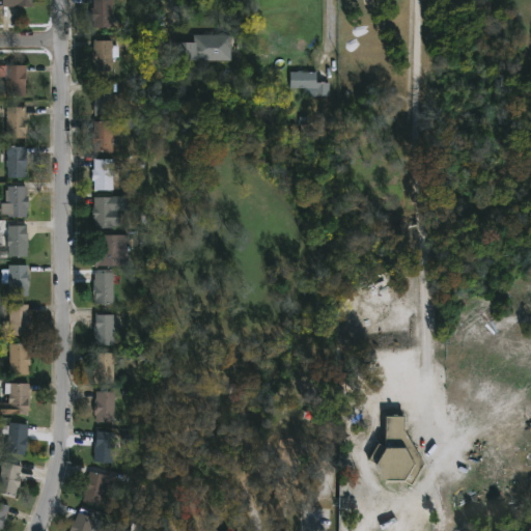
[(32,0),(1,0),(2,8),(33,7),(32,0)]
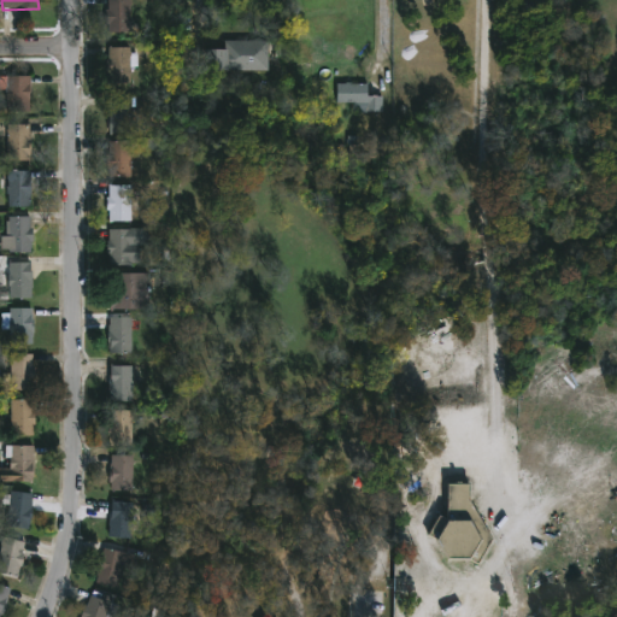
[(135,0),(135,31),(111,31),(111,0),(135,0)]
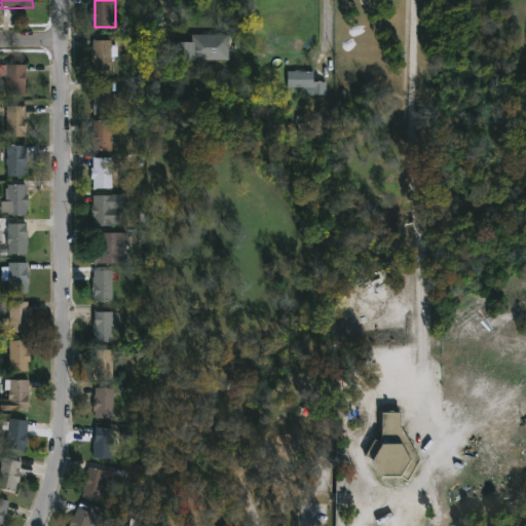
[(224,34),(224,63),(166,62),(167,40),(187,41),(187,33),(224,34)]
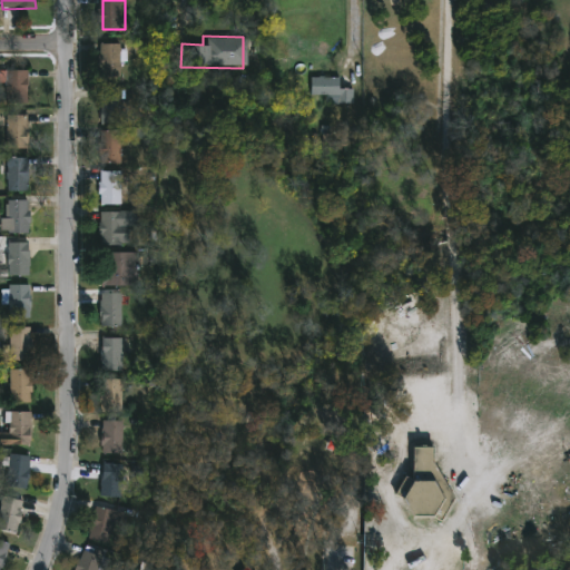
[(124,42),(124,76),(102,76),(102,67),(101,67),(102,42),(124,42)]
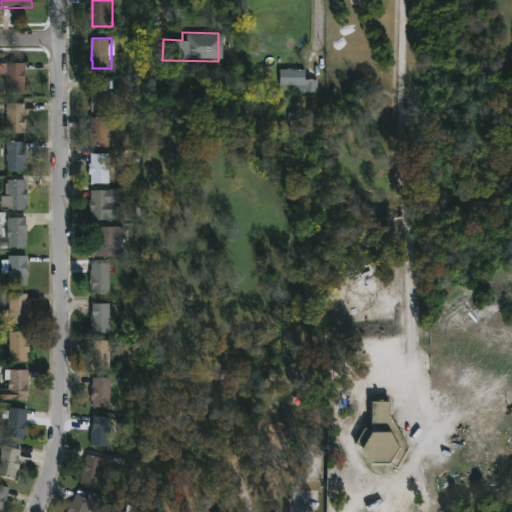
[(26,79),(26,92),(8,92),(8,83),(7,83),(7,62),(28,62),(28,79),(26,79)]
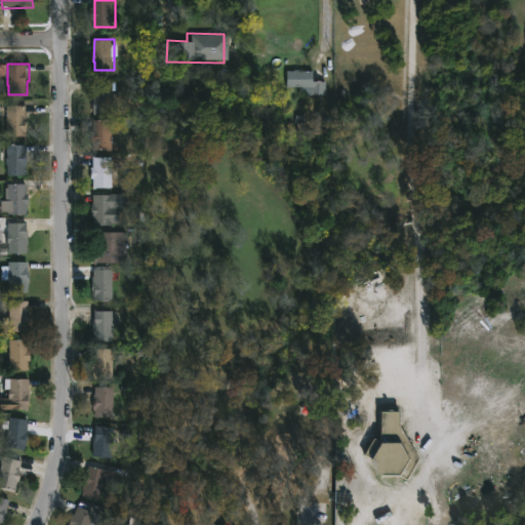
[(324,81),(323,95),(297,95),(298,87),(284,86),(284,70),(310,71),(310,81),(324,81)]
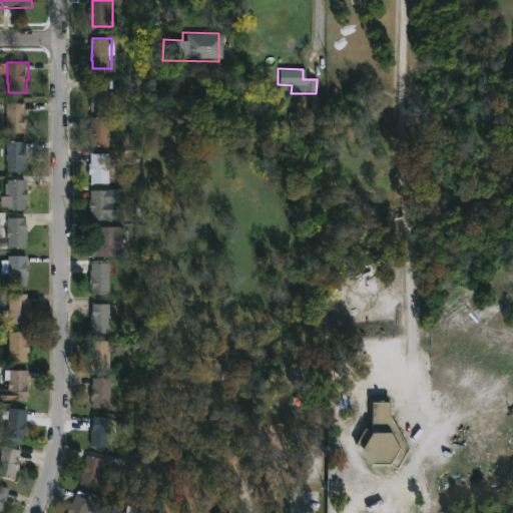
[(113,80),(112,110),(93,110),(92,80),(113,80)]
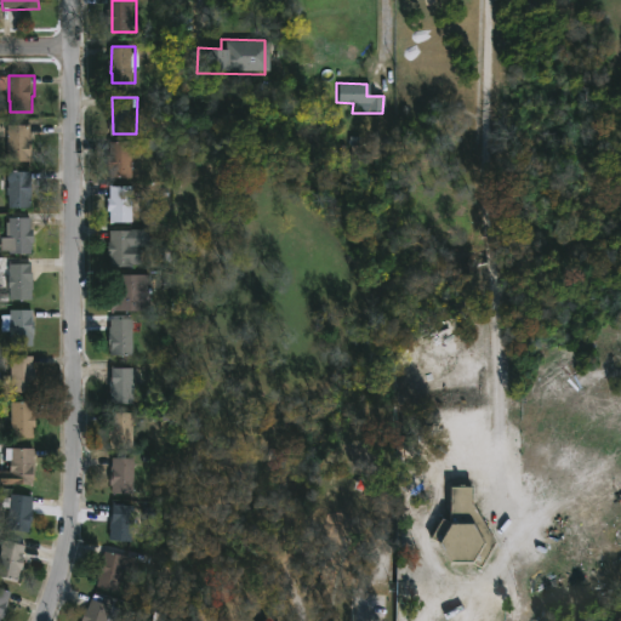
[(33,125),(34,155),(33,155),(33,160),(11,160),(11,125),(33,125)]
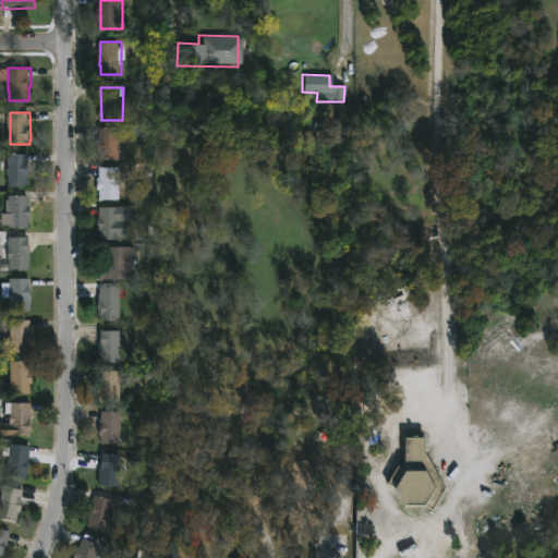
[(121,126),(121,160),(100,160),(100,153),(99,153),(100,126),(121,126)]
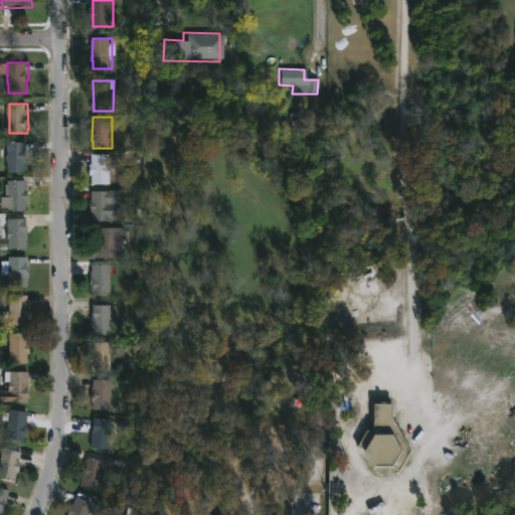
[(27,142),(27,150),(29,150),(28,171),(9,171),(9,142),(27,142)]
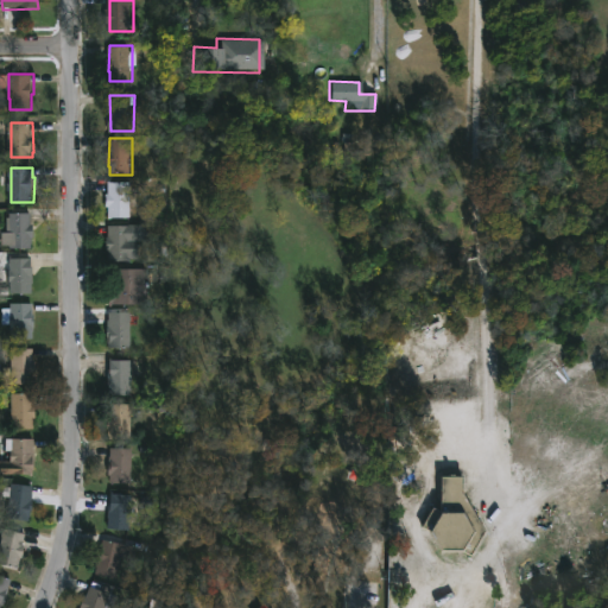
[(131,181),(131,216),(111,216),(111,207),(108,207),(109,181),(131,181)]
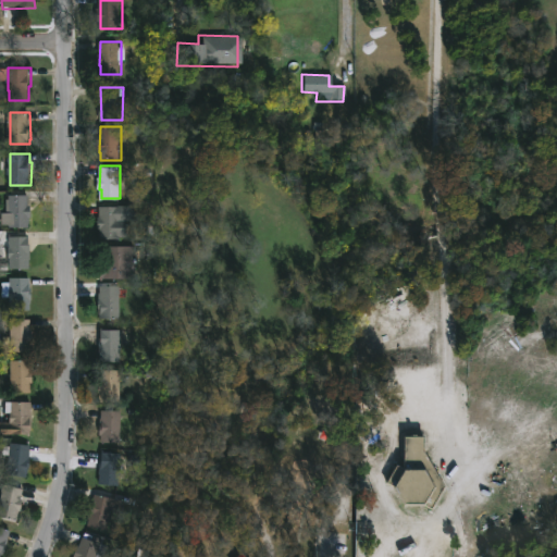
[(31,195),(31,206),(33,206),(33,218),(31,218),(31,227),(10,227),(10,225),(3,225),(3,212),(7,212),(7,199),(10,199),(10,195),(31,195)]
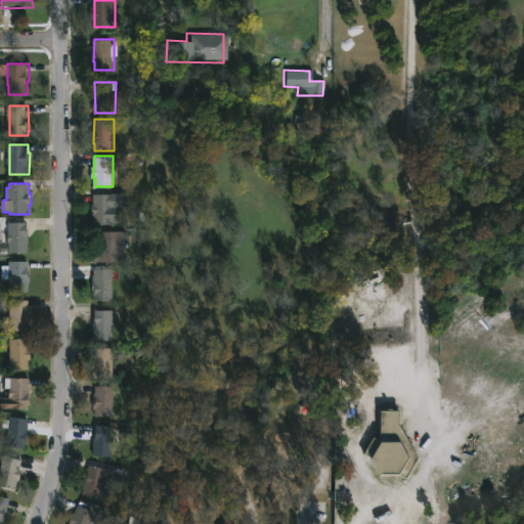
[(122,205),(122,224),(95,224),(95,216),(93,216),(94,194),(130,192),(130,205),(122,205)]
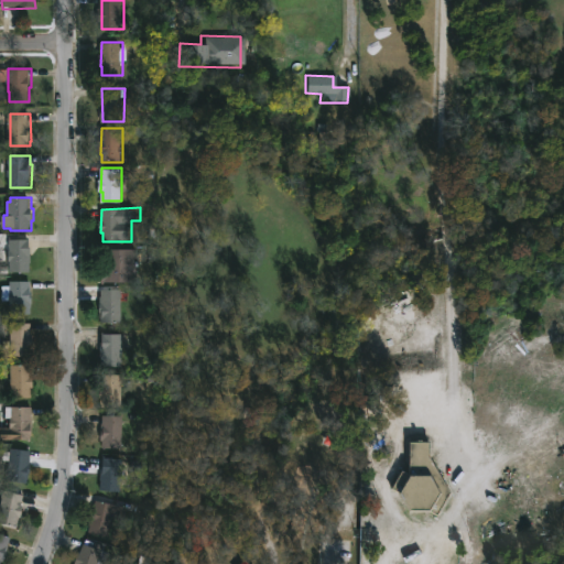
[(32,263),(32,272),(11,271),(11,239),(31,240),(30,263),(32,263)]
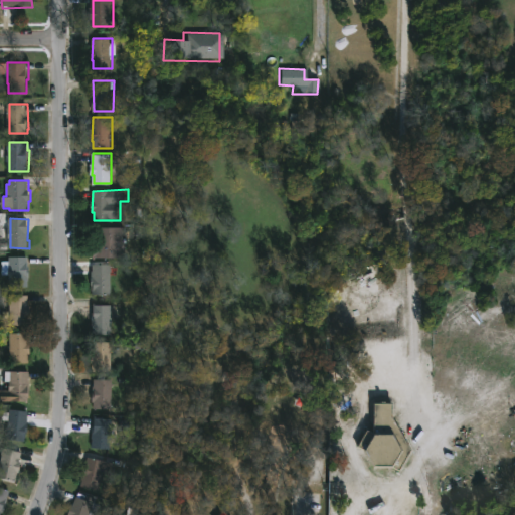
[(128,258),(94,259),(94,227),(127,227),(128,258)]
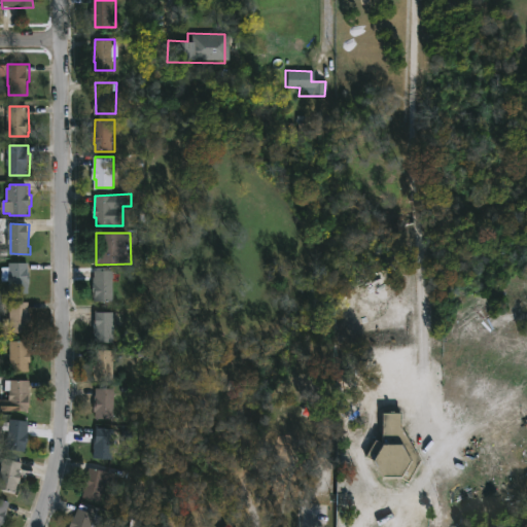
[(30,262),(30,274),(32,274),(32,284),(30,284),(30,293),(10,293),(10,281),(3,281),(3,267),(9,268),(9,262),(30,262)]
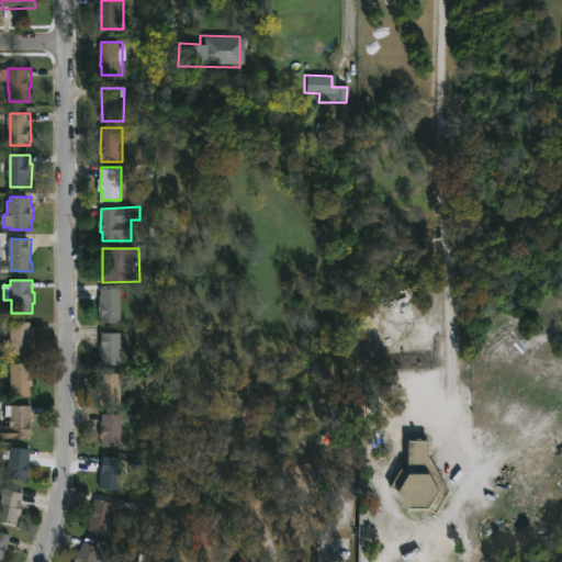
[(123,289),(123,322),(103,322),(103,312),(101,312),(102,289),(123,289)]
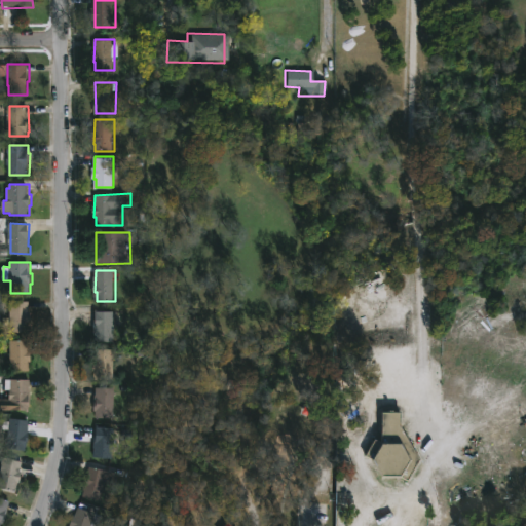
[(31,332),(10,332),(10,301),(31,302),(31,332)]
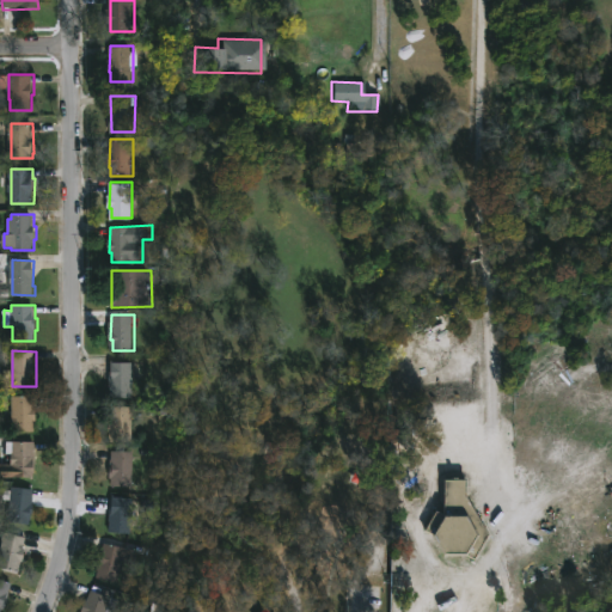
[(134,398),(111,398),(111,381),(114,381),(114,362),(134,362),(134,398)]
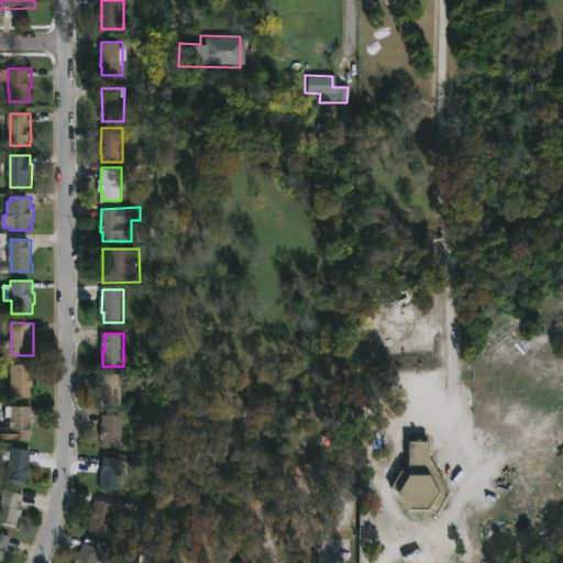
[(33,365),(33,376),(35,376),(33,396),(12,396),(12,382),(2,382),(2,370),(12,370),(12,364),(33,365)]
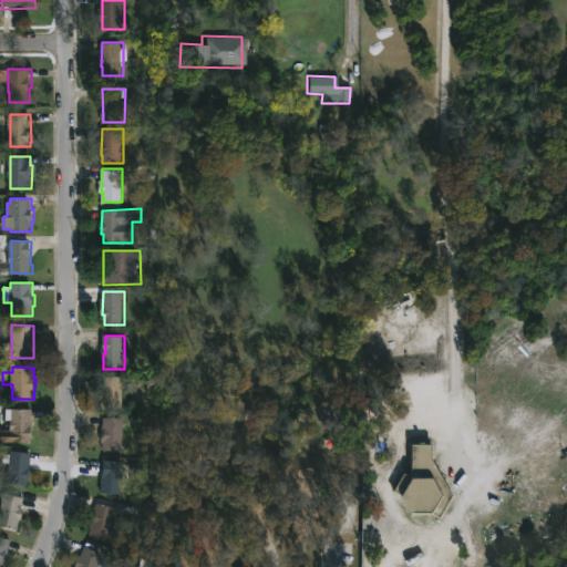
[(126,409),(103,409),(103,377),(126,377),(126,409)]
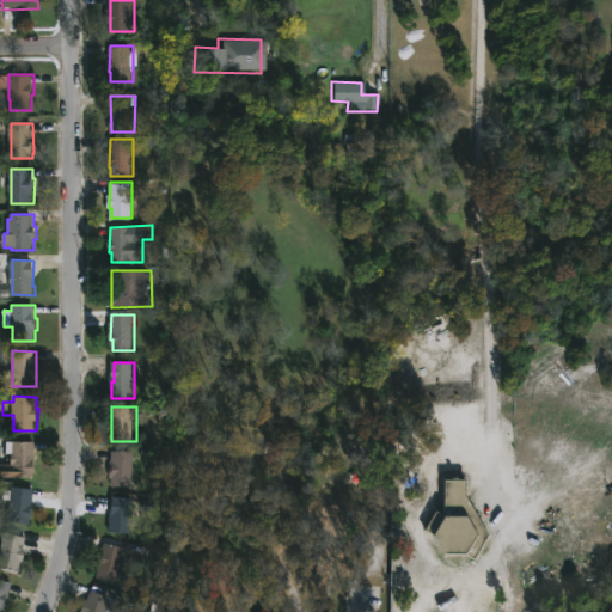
[(37,441),(36,477),(14,477),(14,482),(0,481),(0,464),(13,464),(14,441),(37,441)]
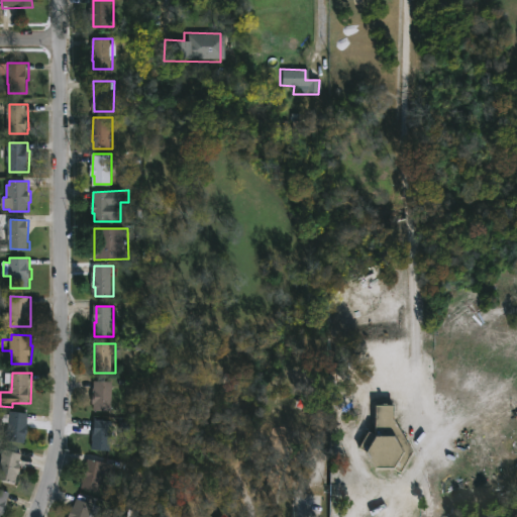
[(114,381),(114,411),(96,411),(96,404),(94,404),(95,381),(114,381)]
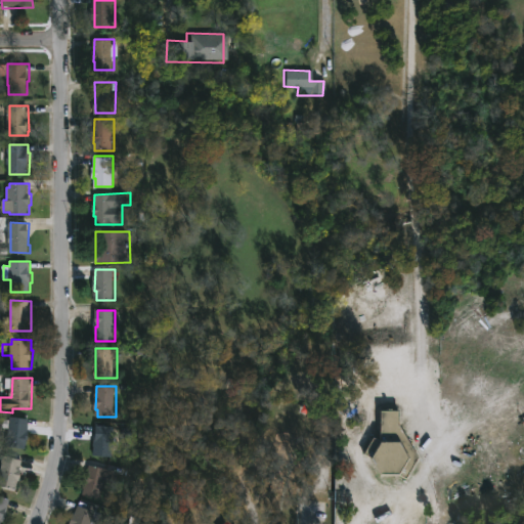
[(391,410),(398,411),(398,426),(417,456),(403,479),(397,476),(378,475),(367,457),(362,454),(372,437),(379,440),(379,410),(386,411),(386,408),(391,408),(391,410)]
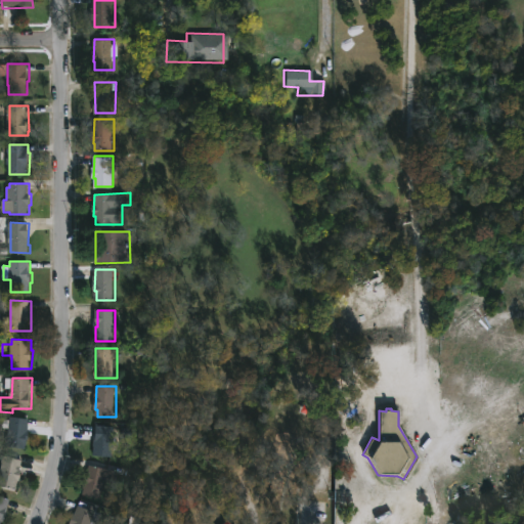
[(31,419),(29,431),(30,432),(27,449),(8,447),(10,429),(3,428),(4,422),(10,422),(11,417),(31,419)]
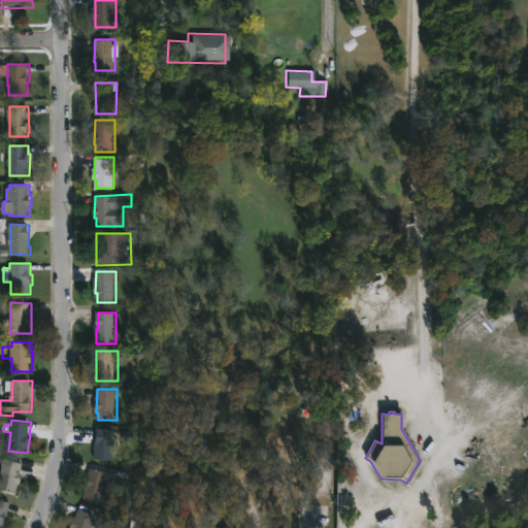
[(117,430),(114,460),(95,459),(96,444),(98,444),(99,429),(117,430)]
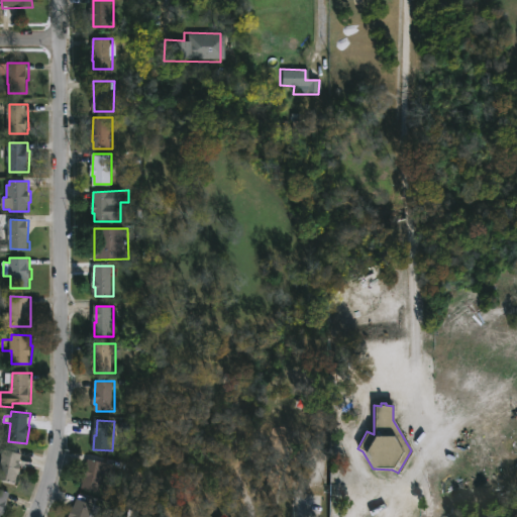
[(22,453),(20,463),(22,464),(20,475),(17,475),(15,483),(0,480),(0,474),(3,456),(2,456),(5,449),(22,453)]
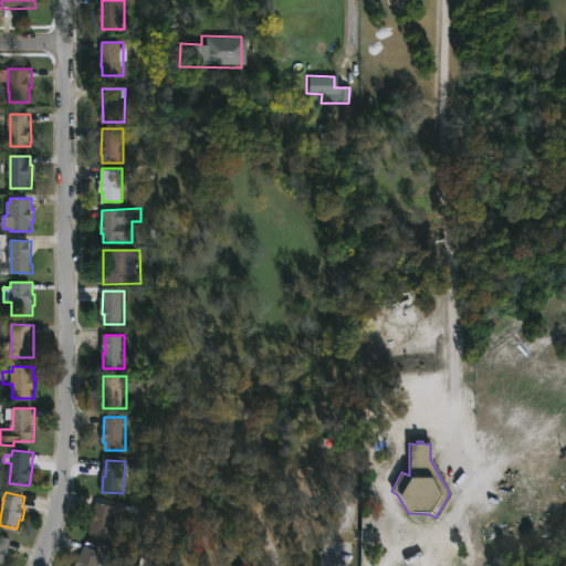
[(117,506),(111,538),(91,534),(97,503),(117,506)]
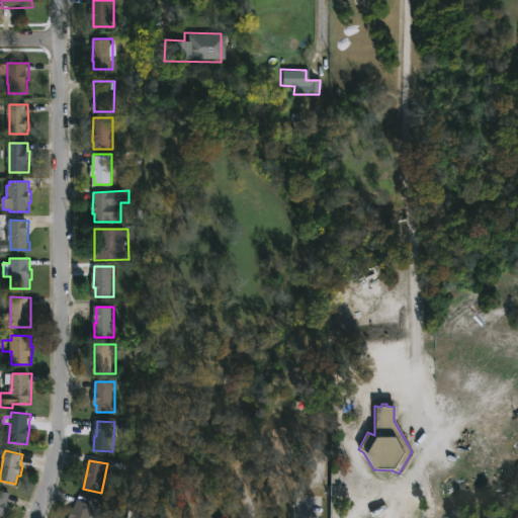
[(0,517),(0,490),(12,494),(3,517),(0,517)]
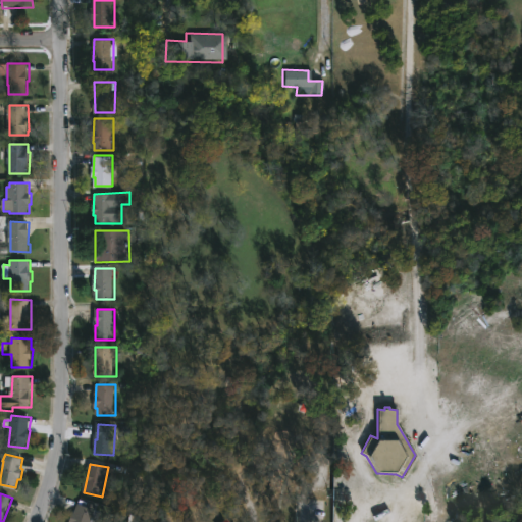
[(98,504),(96,510),(97,511),(92,521),(70,521),(74,513),(75,514),(80,504),(82,505),(84,499),(98,504)]
